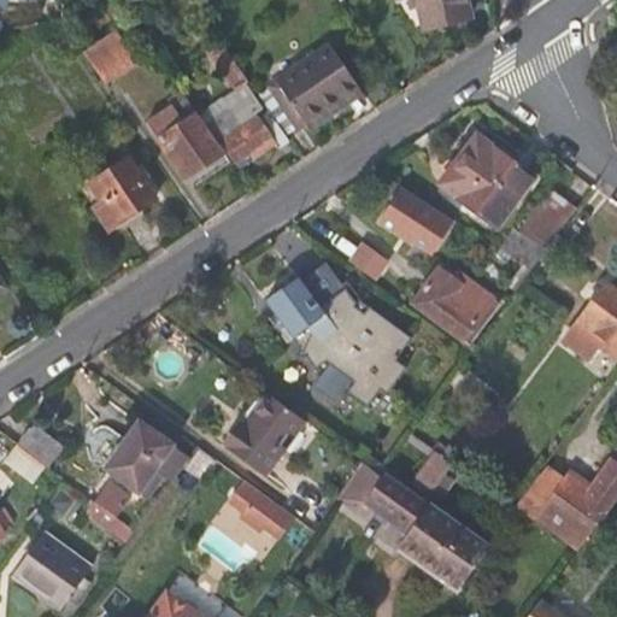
[(482,0),(433,0),(438,22),(486,11),(482,0)]
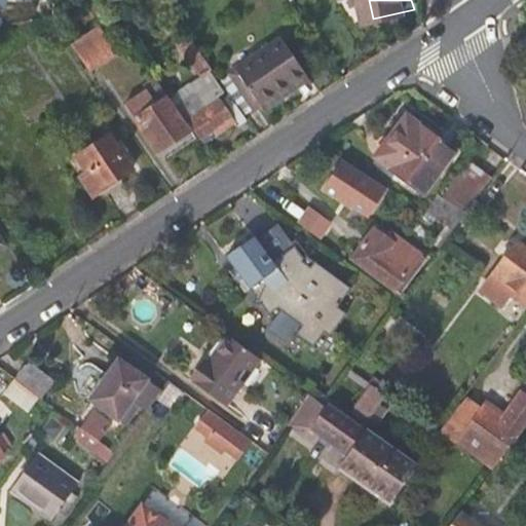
[(102,32),(75,50),(92,76),(119,58),(102,32)]
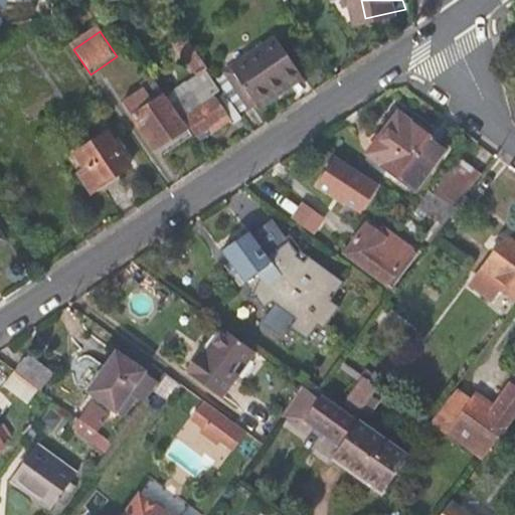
[(199,75),(209,68),(191,42),(181,49),(199,75)]
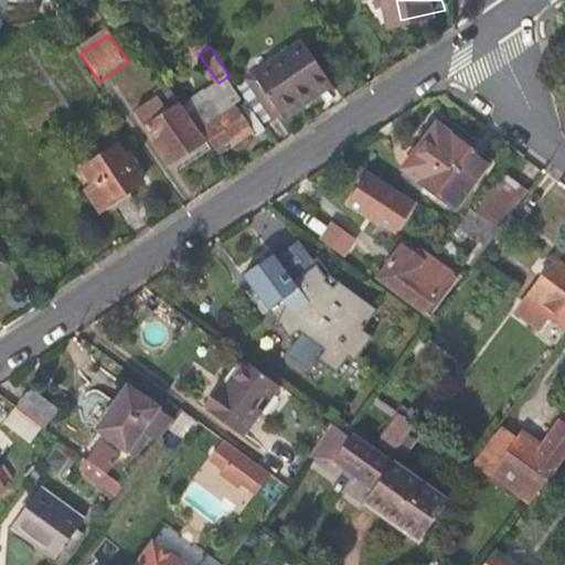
[(308,49),(242,93),(247,102),(263,124),(299,99),(304,104),(316,96),(312,91),(329,80),(308,49)]
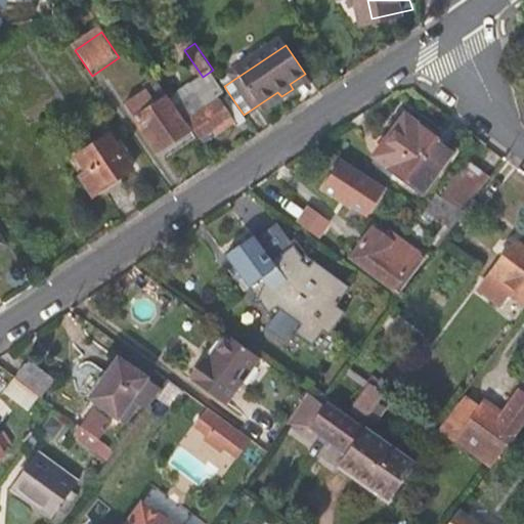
[(165,157),(195,136),(187,123),(177,108),(161,84),(147,92),(149,98),(132,110),(165,157)]
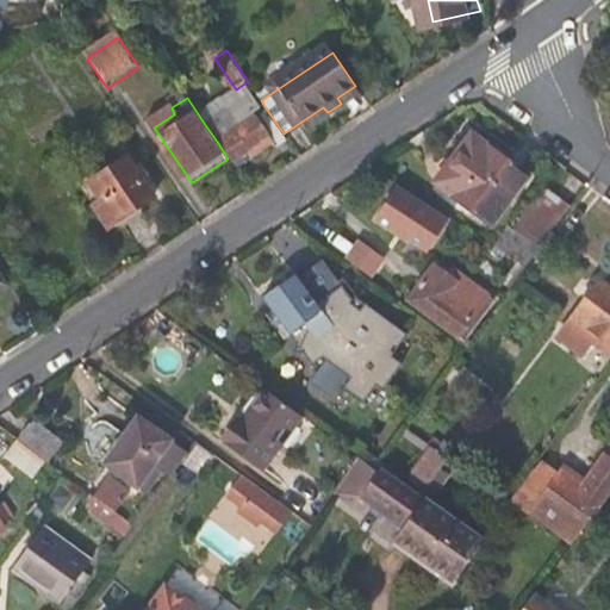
[(277,147),(287,139),(284,134),(267,110),(242,126),(230,111),(206,126),(218,143),(223,141),(240,165),(273,142),(277,147)]
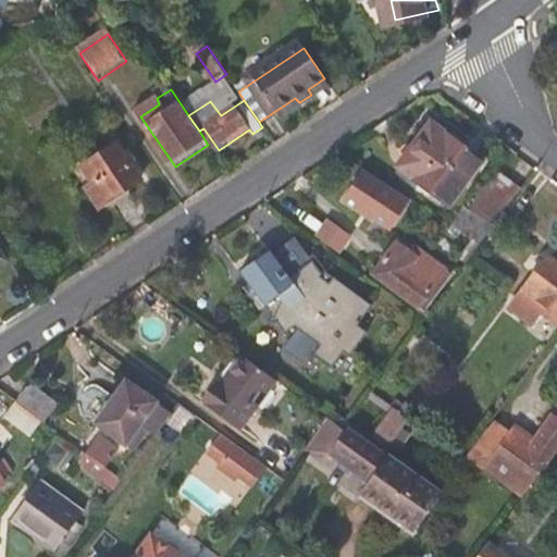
[(479,158),(429,119),(408,146),(410,148),(399,163),(447,200),(479,158)]
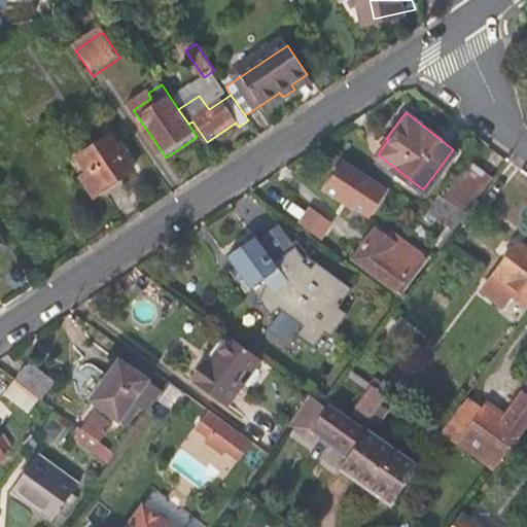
[(110,136),(80,155),(90,170),(83,175),(97,194),(133,170),(110,136)]
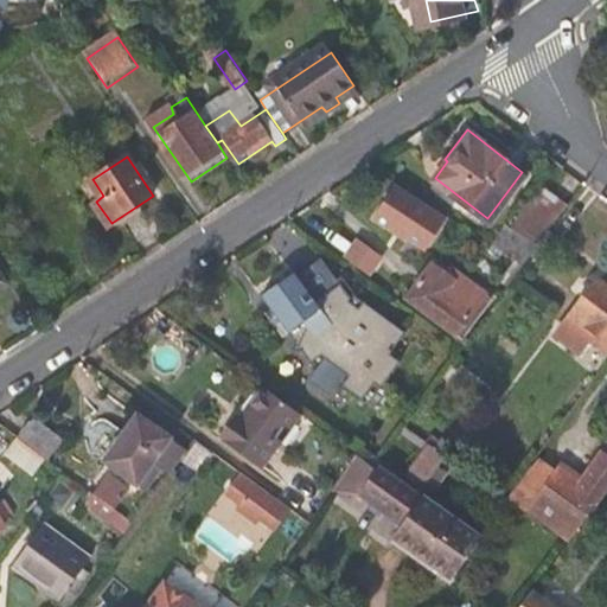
[(81,178),(96,202),(103,196),(93,179),(89,173),(81,178)]
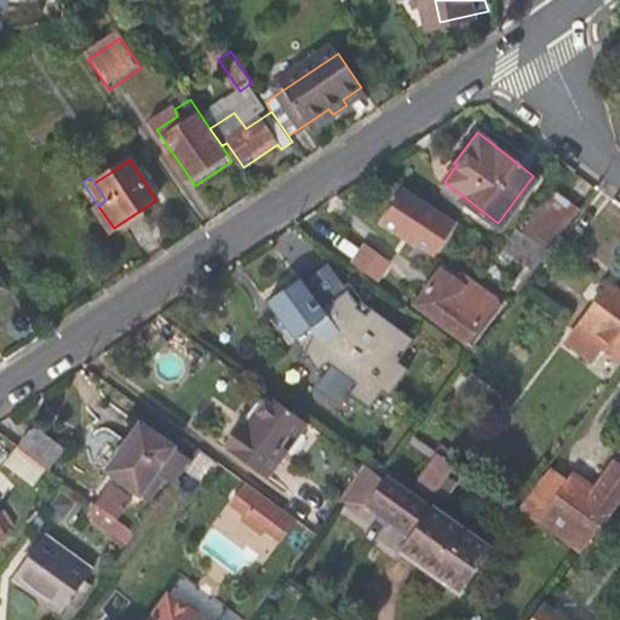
[(434,254),(457,220),(403,185),(379,220),(414,244),(415,242),(434,254)]
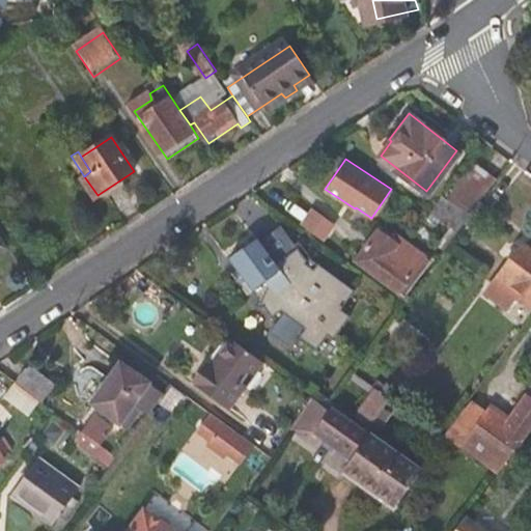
[(473,160),(427,214),(456,232),(464,222),(480,200),(497,177),(473,160)]
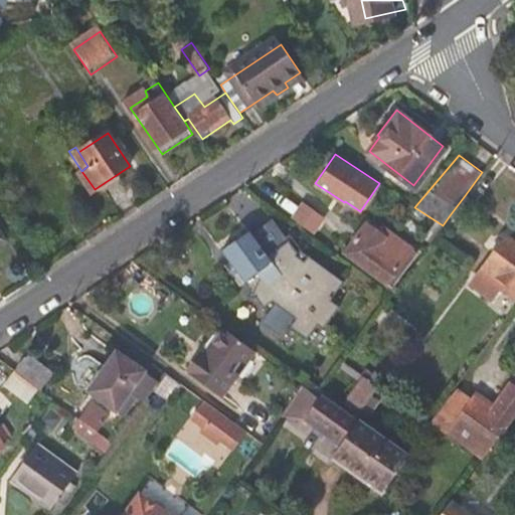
[(478,202),(466,194),(450,215),(462,224),(478,202)]
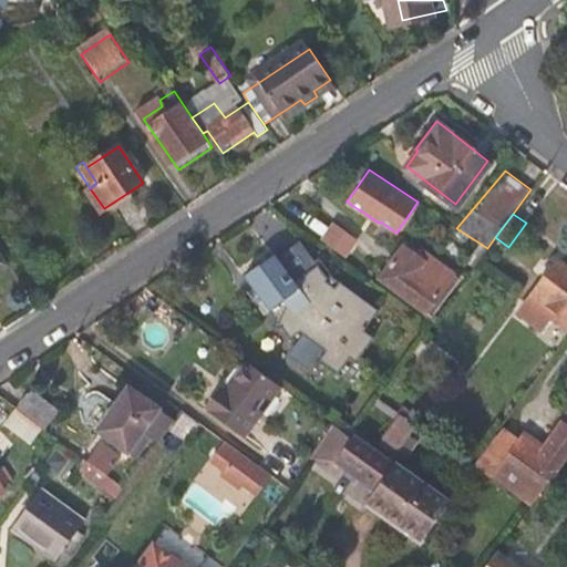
[(339,226),(326,241),(340,253),(352,236),(339,226)]
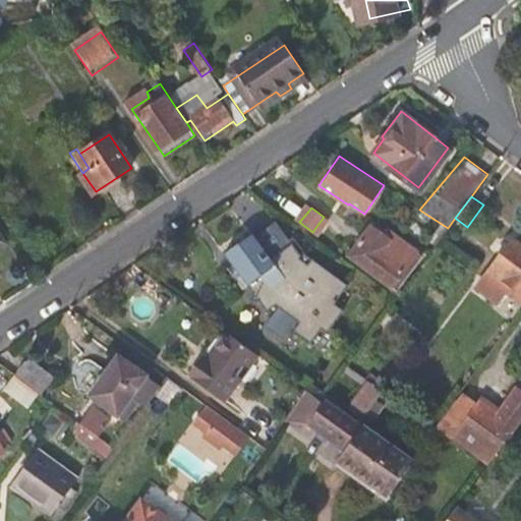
[(408,263),(416,250),(393,234),(390,237),(370,224),(349,255),(390,286),(388,288),(398,296),(417,270),(408,263)]
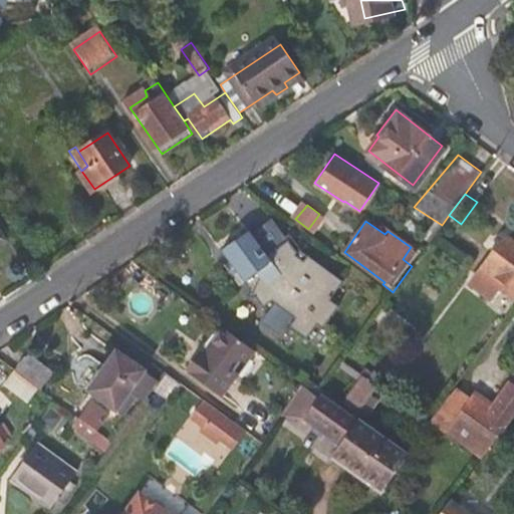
[(263,307),(272,300),(295,318),(288,328),(305,339),(315,323),(323,328),(338,305),(330,300),(343,281),(307,255),(304,261),(295,254),(297,253),(287,240),(268,254),(249,229),(221,249),(250,289),(248,290),(253,298),(255,296),(263,307)]
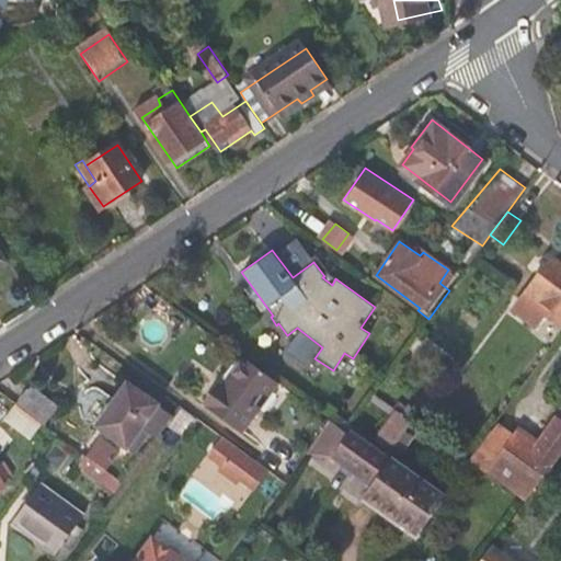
[(460,253),(448,270),(439,283),(449,290),(471,261),(460,253)]
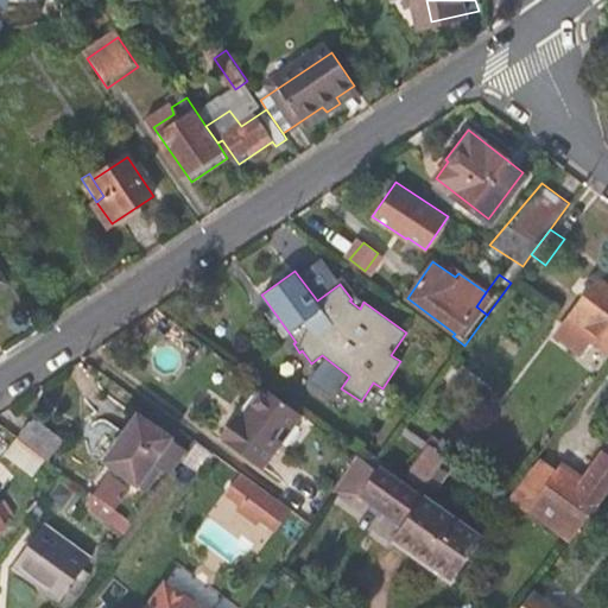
[(607,283),(597,276),(562,321),(584,340),(593,329),(607,340),(607,283)]
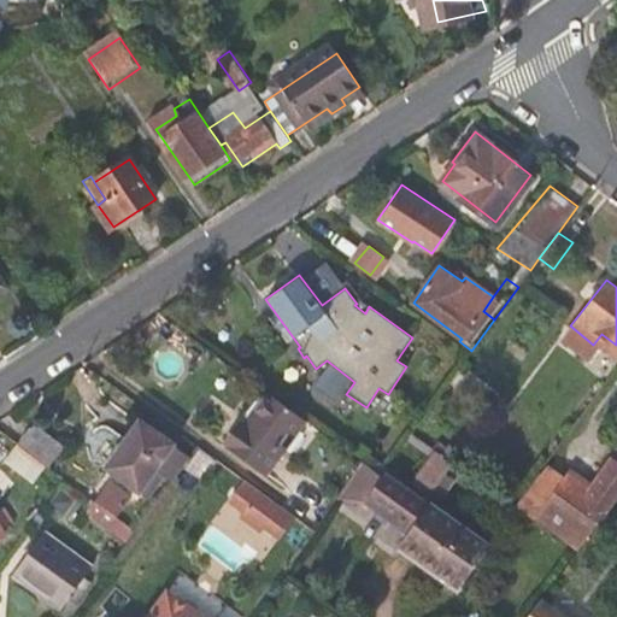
[(266,472),(305,419),(270,393),(246,424),(242,423),(227,444),(266,472)]
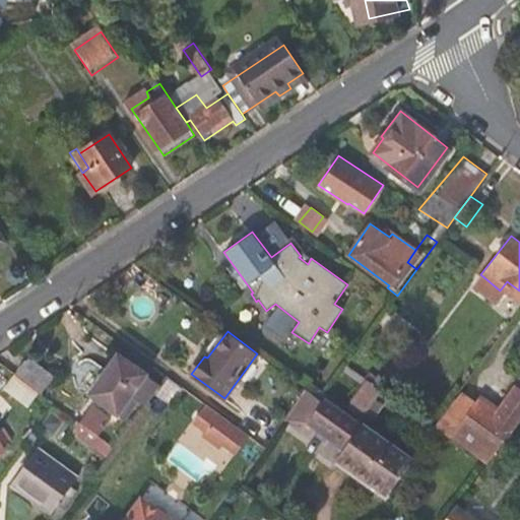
[(28,355),(14,374),(38,391),(52,373),(28,355)]
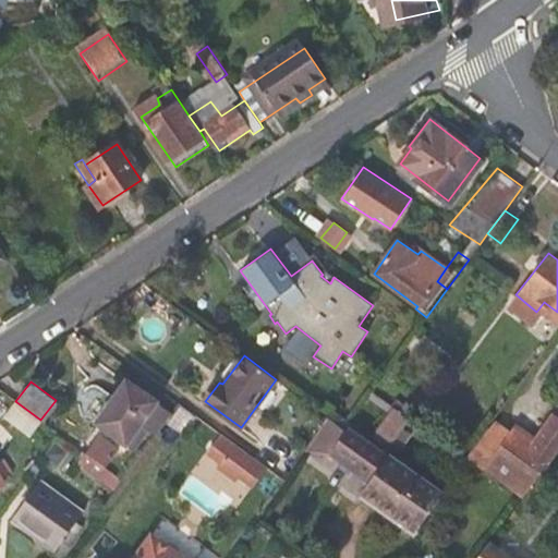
[(170,415),(125,383),(96,423),(132,449),(145,431),(154,437),(170,415)]
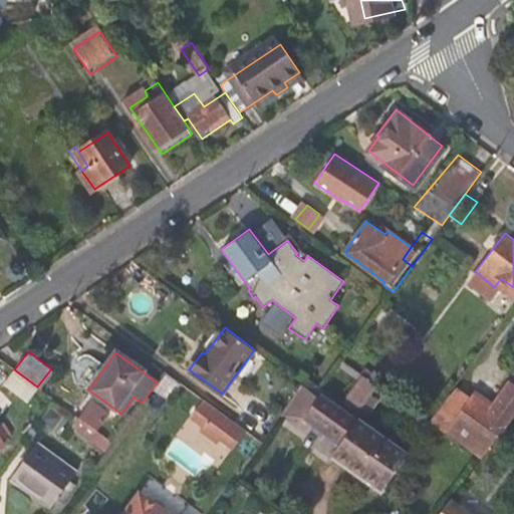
[(493,403),(511,415),(513,410),(513,368),(508,376),(509,380),(493,403)]
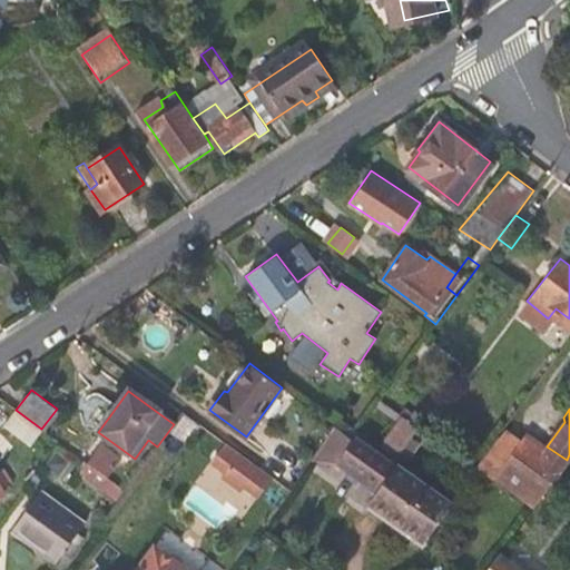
[(393,464),(353,436),(352,439),(334,425),(311,459),(328,471),(338,460),(377,487),(369,499),(423,536),(449,500),(395,463),(393,464)]
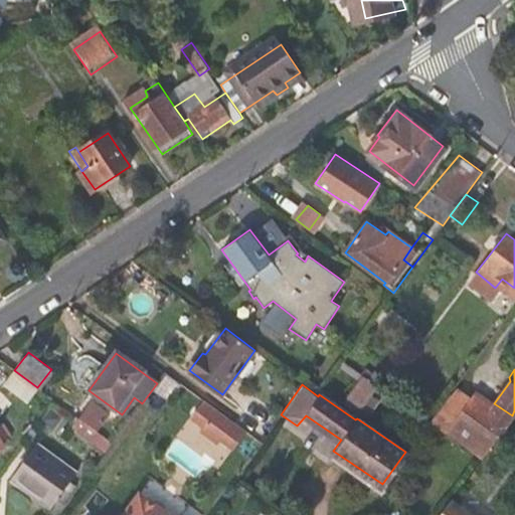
[(457,386),(433,421),(446,432),(470,395),(457,386)]
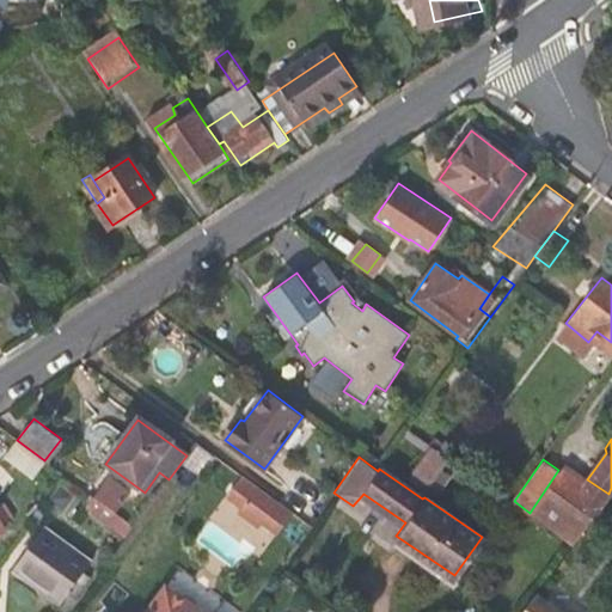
[(562,463),(558,470),(530,513),(573,543),(609,494),(587,479),(562,463)]
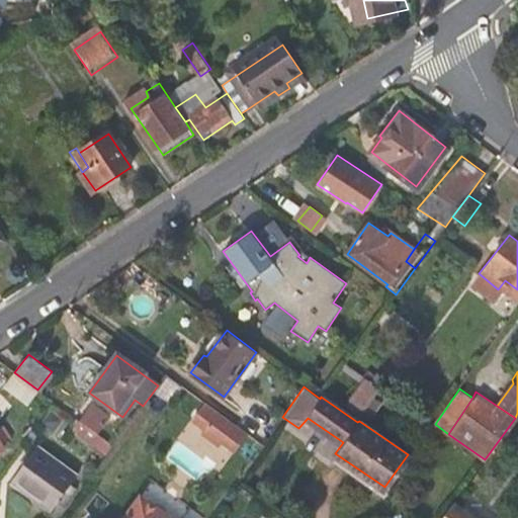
[(211,408),(195,396),(183,412),(195,421),(199,424),(211,408)]
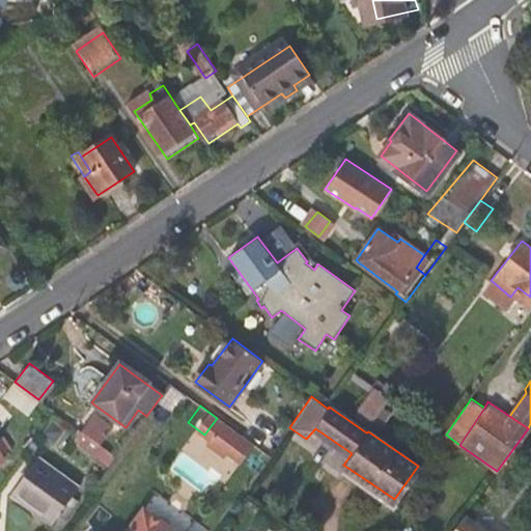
[(95,415),(83,431),(99,444),(111,426),(95,415)]
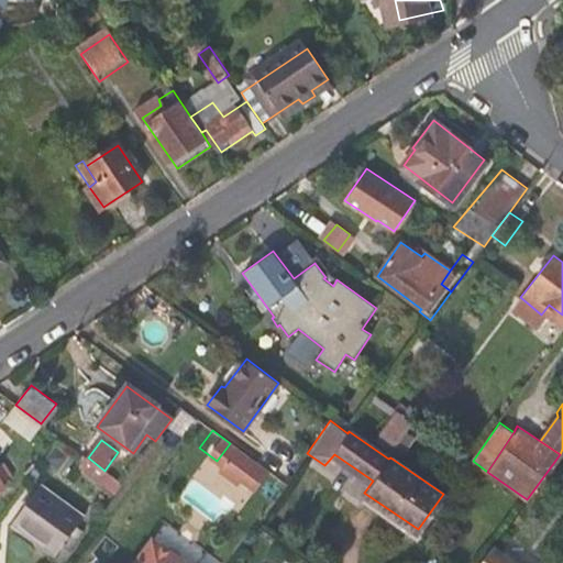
[(241,452),(230,443),(217,461),(212,457),(209,462),(229,476),(232,472),(243,481),(256,463),(253,460),(244,472),(233,463),(241,452)]
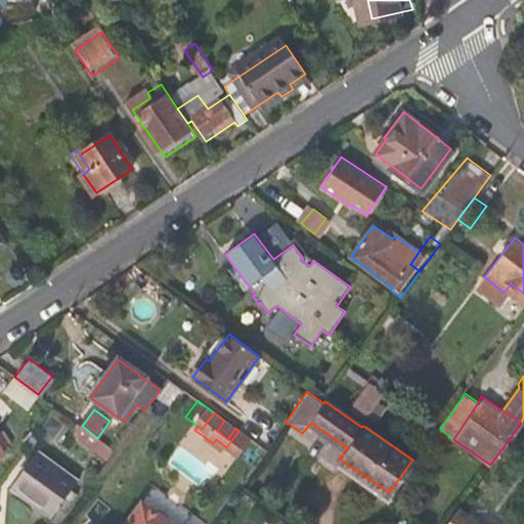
[(235,428),(224,421),(217,431),(227,439),(235,428)]
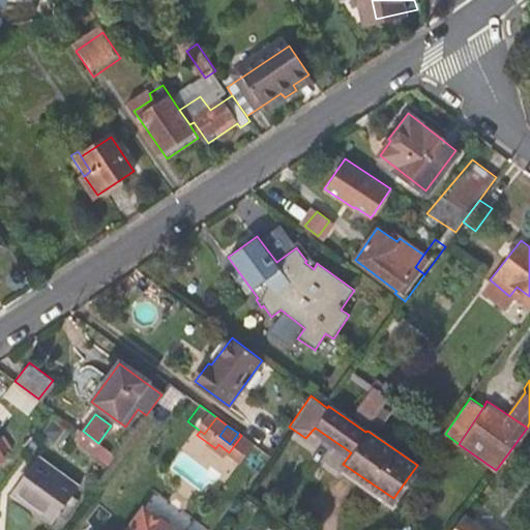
[(77,439),(110,464),(116,457),(98,443),(83,431),(77,439)]
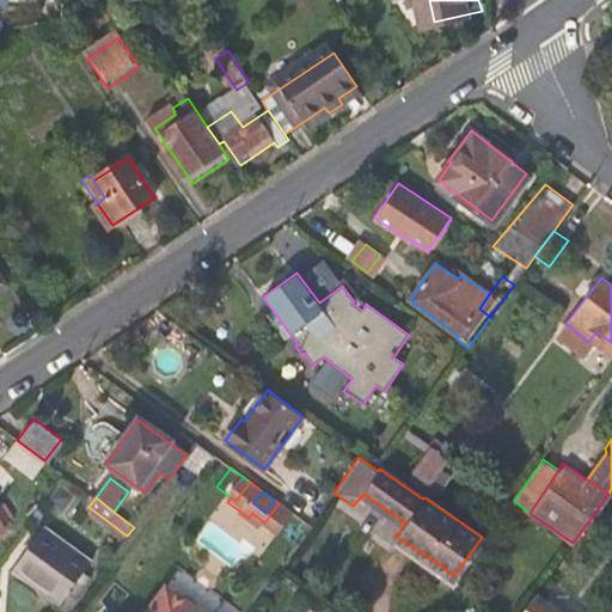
[(84,571),(91,562),(44,527),(13,569),(60,604),(68,592),(74,597),(89,575),(84,571)]
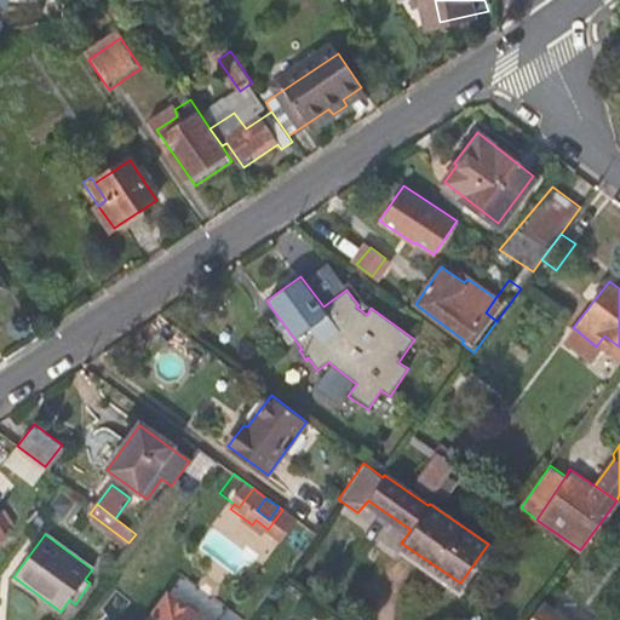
[(204,619),(170,595),(149,619),(204,619)]
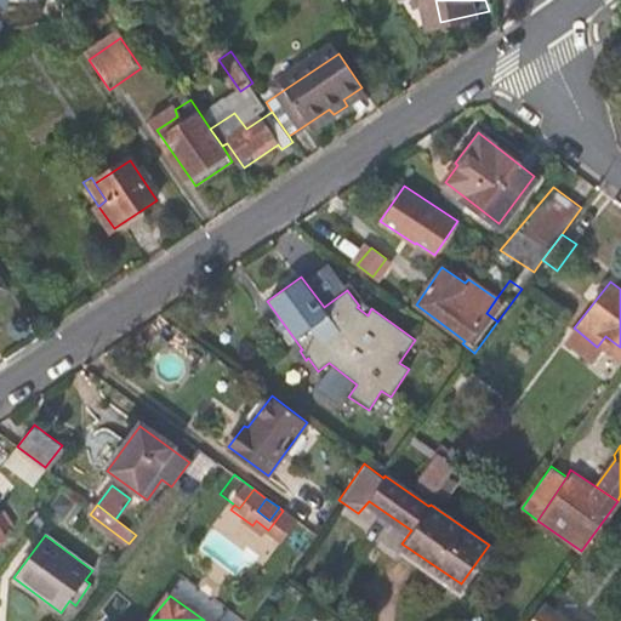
[(576,620),(546,598),(528,620),(576,620)]
